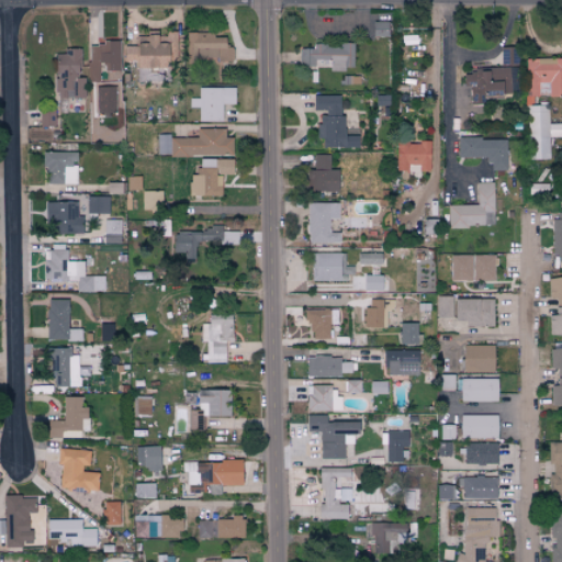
[(372,36),(386,36),(388,22),(372,22),(372,36)]
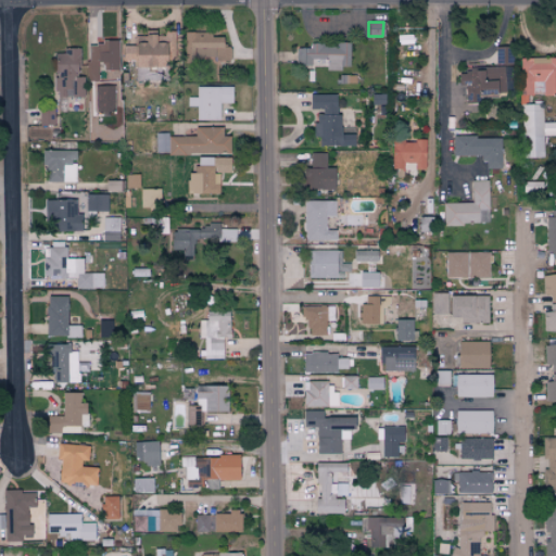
[(134,67),(165,67),(165,43),(174,43),(174,32),(164,32),(164,36),(135,36),(134,46),(123,46),(123,61),(134,61),(134,67)]
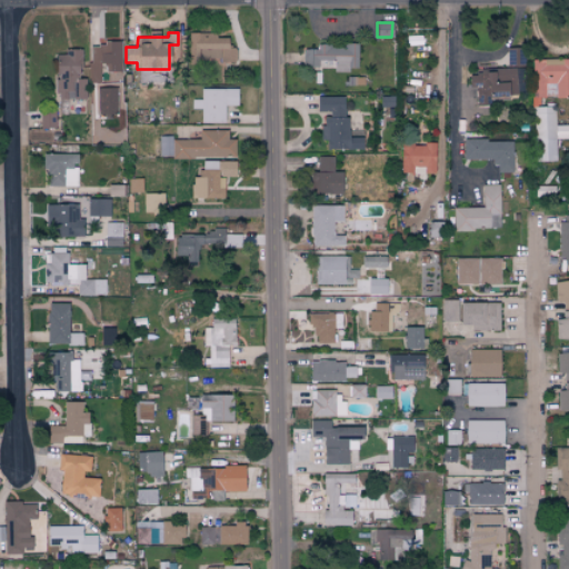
[(235,49),(228,48),(228,38),(216,38),(216,33),(190,32),(189,60),(235,61),(235,49)]
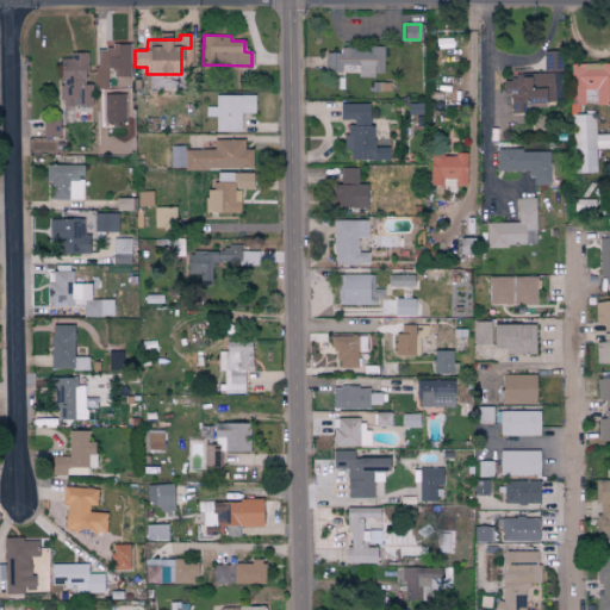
[(129,47),(95,48),(97,89),(109,88),(109,78),(130,76),(129,47)]
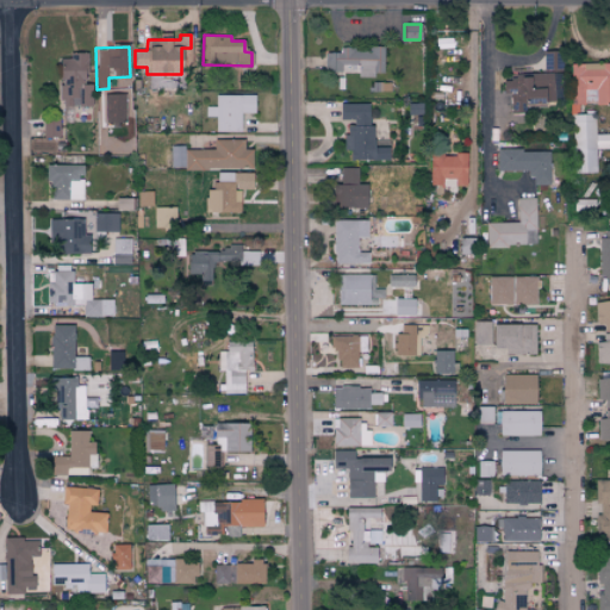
[(383,47),(338,48),(338,54),(323,54),(323,72),(358,72),(358,75),(384,75),(383,47)]
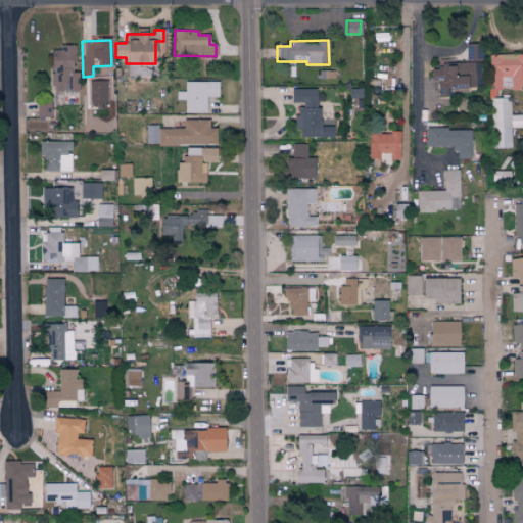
[(465,60),(482,60),(482,44),(465,44),(465,60)]
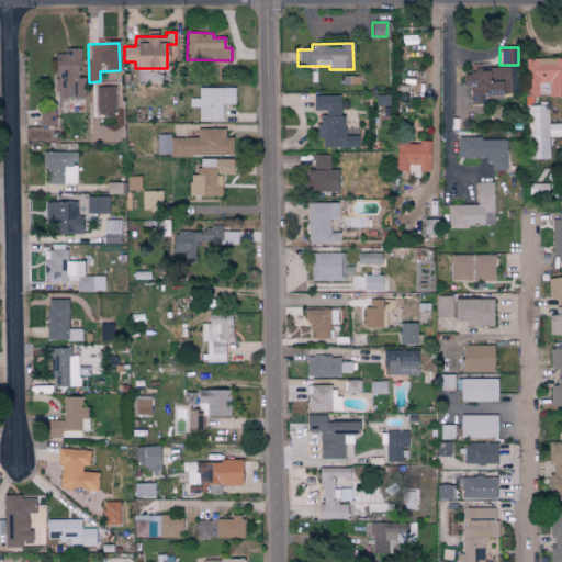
[(55,55),(55,80),(55,99),(83,98),(83,78),(80,78),(79,49),(63,49),(63,54),(55,55)]
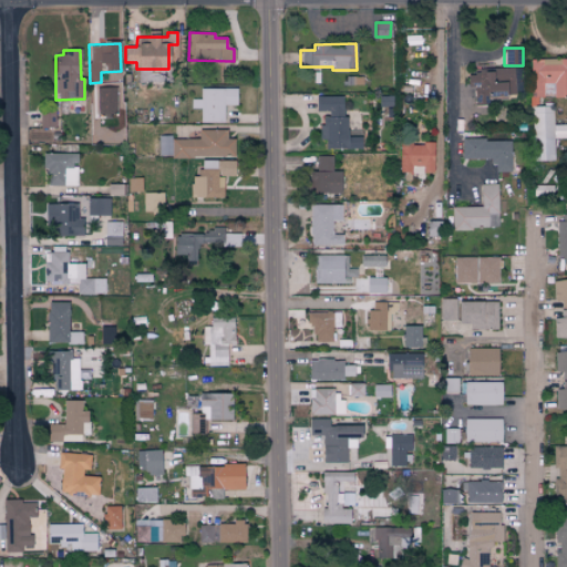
[(566,59),(529,60),(532,98),(544,98),(543,84),(554,84),(554,98),(566,98),(566,59)]
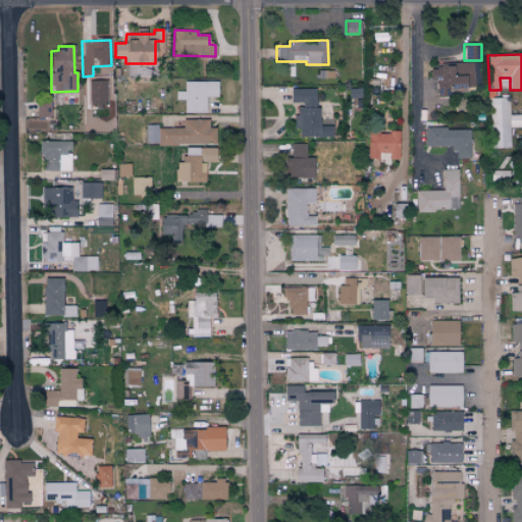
[(447,90),(474,89),(474,63),(439,63),(439,69),(430,69),(430,80),(436,80),(436,98),(447,97),(447,90)]
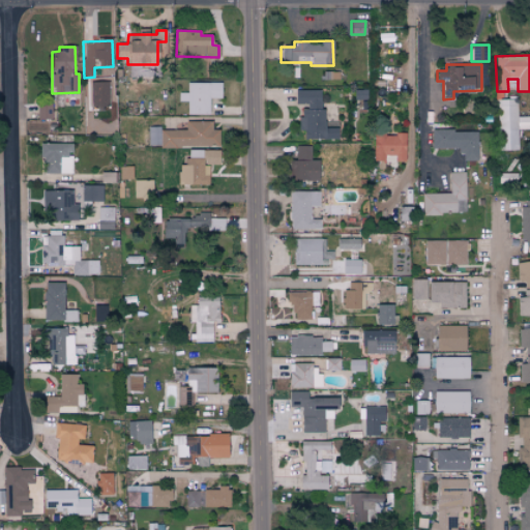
[(90,83),(90,109),(109,108),(108,82),(90,83)]
